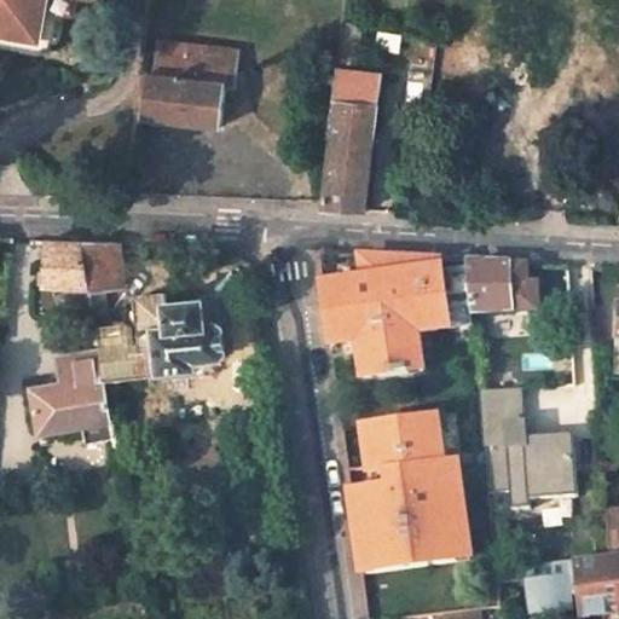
[(0,0),(0,30),(53,40),(61,41),(64,15),(75,16),(77,0),(93,0),(104,1),(104,0),(0,0)]
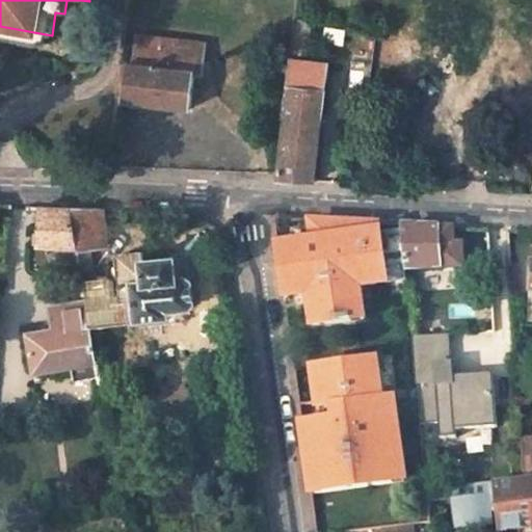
[(46,34),(0,26),(0,37),(45,45),(46,34)]
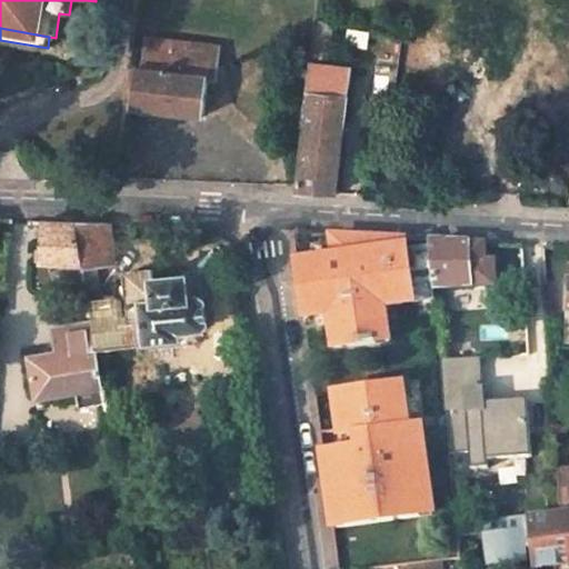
[(130,107),(203,115),(209,78),(215,77),(218,48),(148,40),(146,49),(137,48),(130,107)]
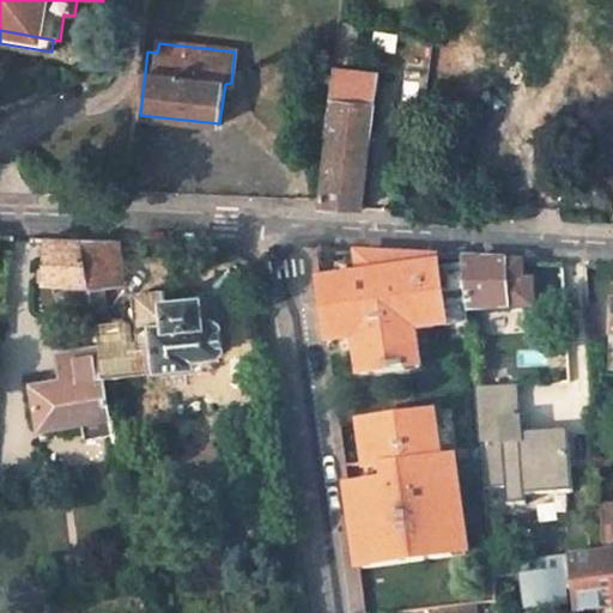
[(362,208),(377,72),(333,67),(329,99),(333,99),(322,199),(321,206),(362,208)]
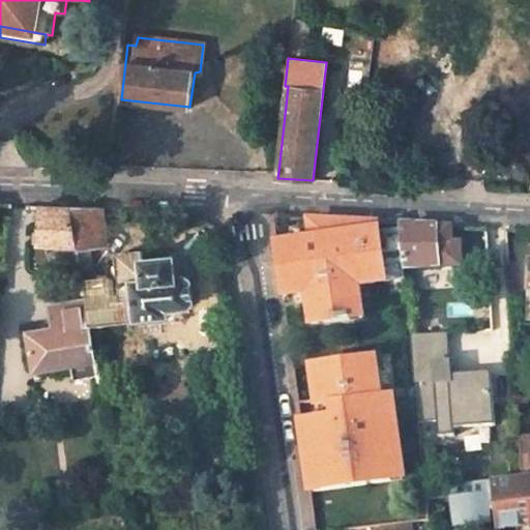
[(282,118),(284,93),(269,91),(266,116),(282,118)]
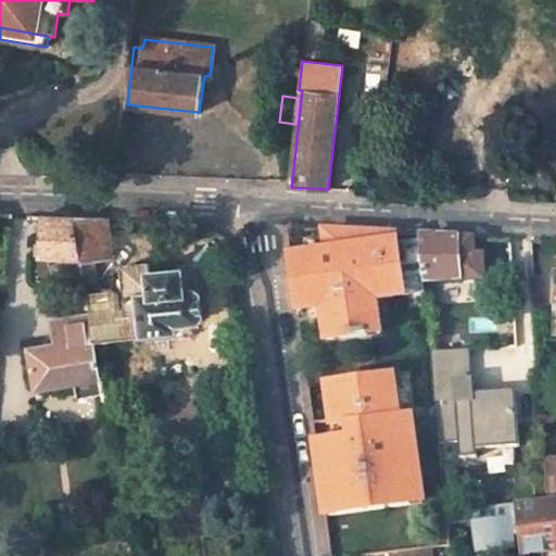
[(40,215),(39,255),(62,257),(66,280),(84,280),(80,260),(73,217),(40,215)]
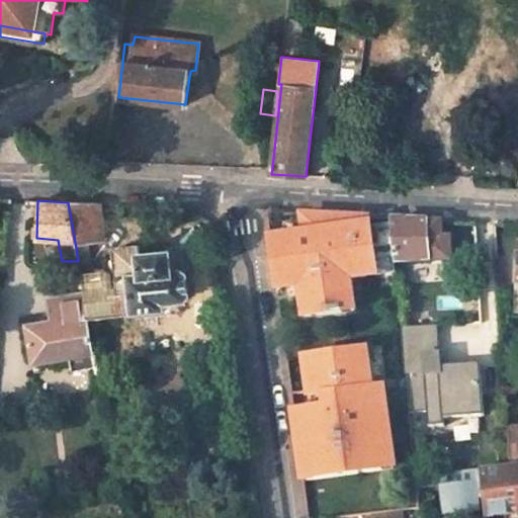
[(89,240),(103,238),(98,204),(70,202),(68,202),(75,242),(89,240)]
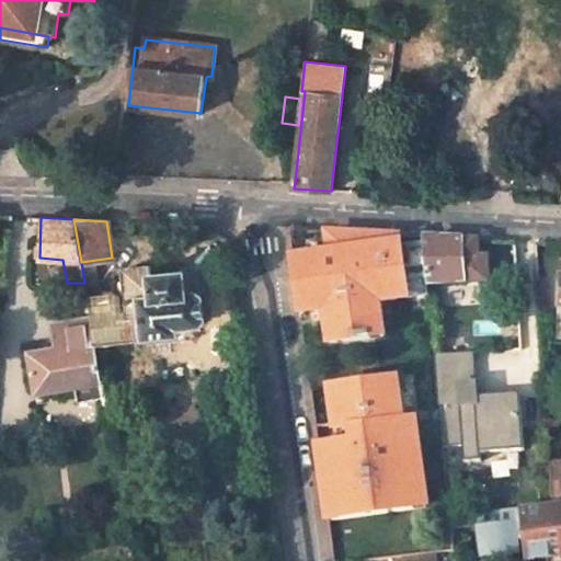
[(397,236),(327,232),(330,253),(294,259),(300,315),(329,310),(331,323),(327,323),(330,344),(370,339),(368,319),(381,317),(380,304),(428,297),(423,242),(397,245),(397,236)]
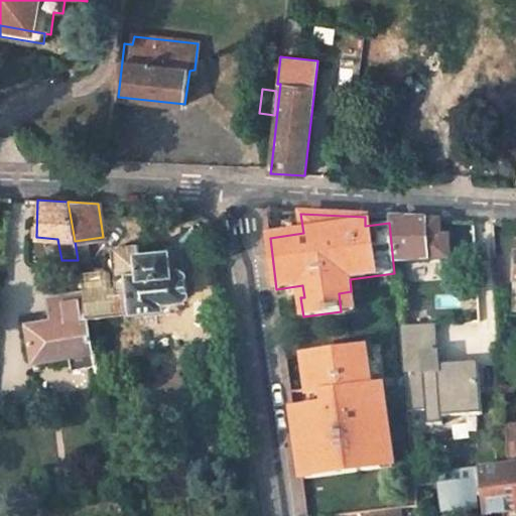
[(447,236),(440,237),(439,222),(390,219),(394,263),(448,258),(447,236)]
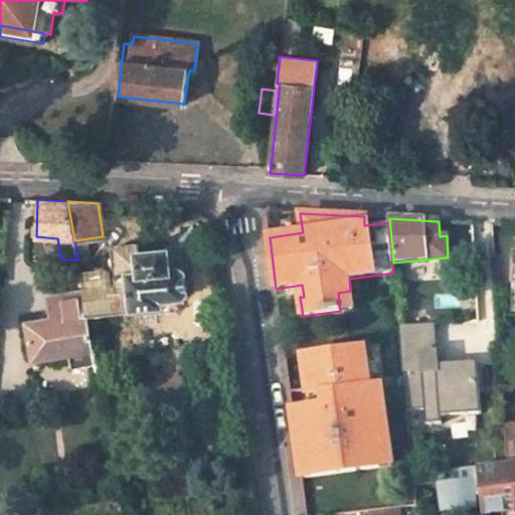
[(94,272),(89,238),(74,240),(77,260),(80,275),(94,272)]
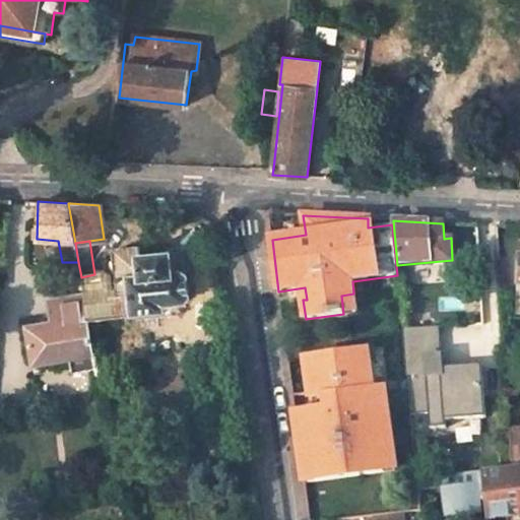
[(94,274),(81,277),(84,293),(89,327),(102,325),(100,313),(133,307),(134,311),(163,307),(161,303),(189,298),(185,269),(175,270),(171,247),(142,251),(141,246),(117,250),(122,284),(114,286),(111,271),(94,274)]
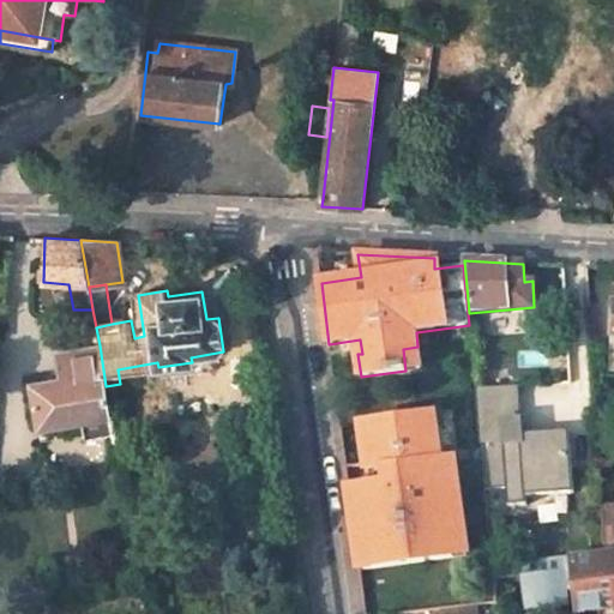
[(100,345),(56,353),(61,379),(31,384),(40,428),(82,421),(86,440),(114,435),(106,386),(100,345)]
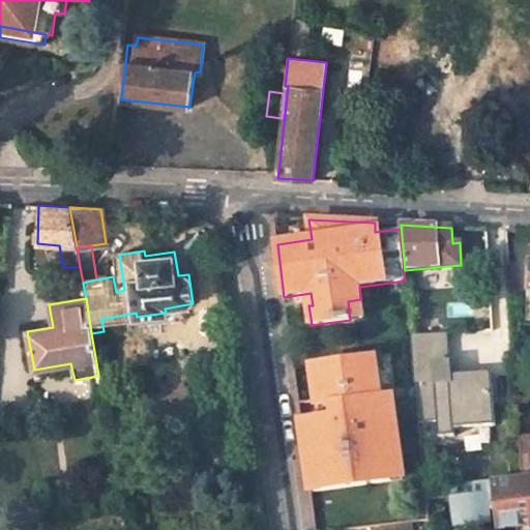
[(348,301),(350,320),(363,318),(360,299),(348,301)]
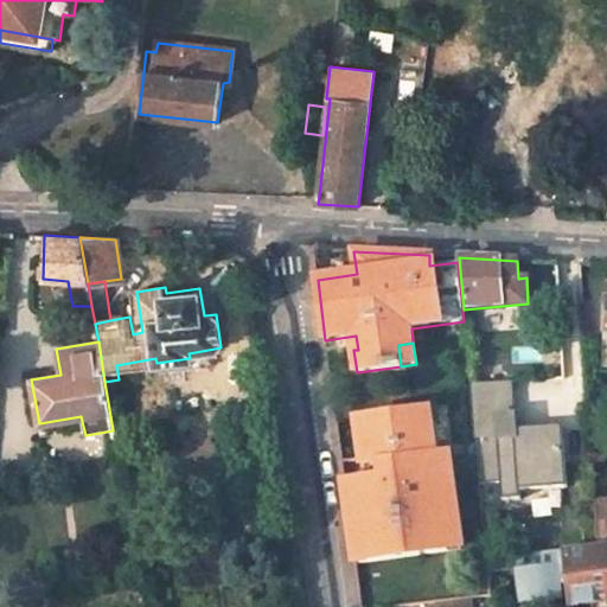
[(513,381),(489,382),(491,420),(511,419),(516,430),(518,430),(513,381)]
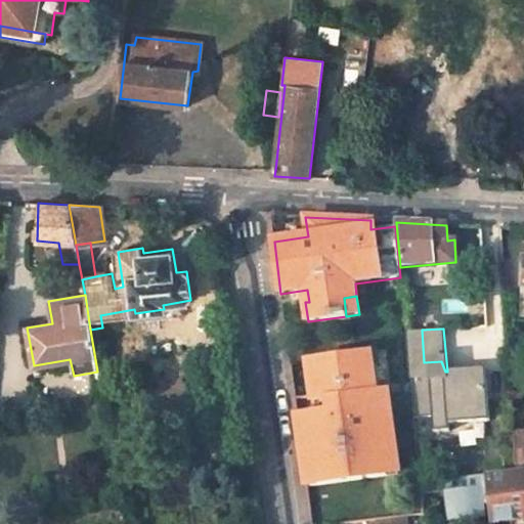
[(422,330),(407,331),(417,419),(434,417),(435,433),(450,431),(449,425),(490,421),(486,367),(447,372),(445,372),(441,361),(424,362),(422,330)]
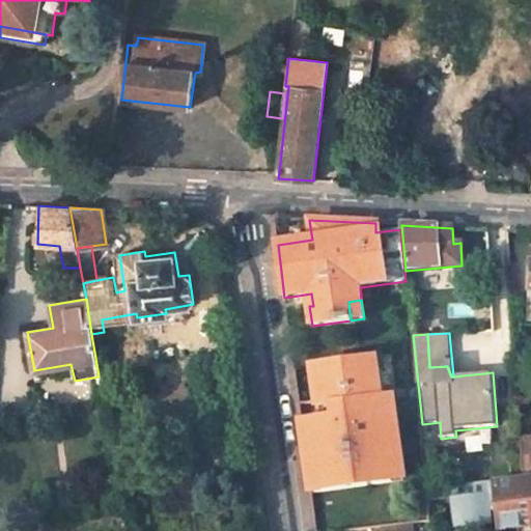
[(311,494),(406,480),(394,398),(380,400),(375,373),(373,360),(312,368),(318,410),(322,409),(333,408),(335,419),(324,421),(302,423),(311,494)]
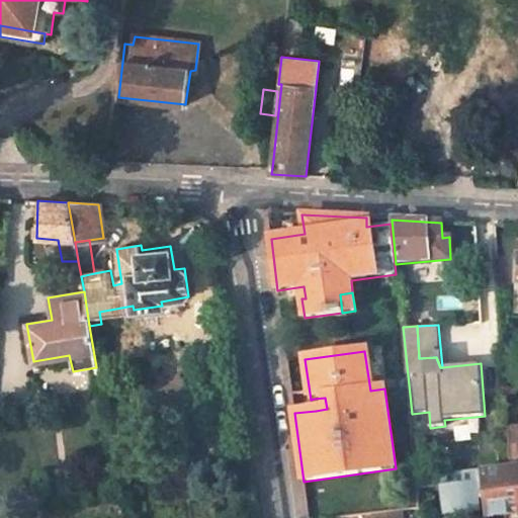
[(370,391),(384,389),(380,362),(366,364),(370,391)]
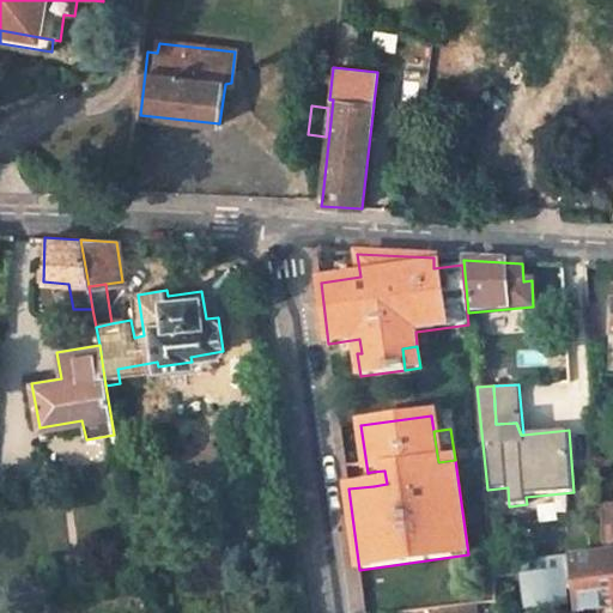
[(384,471),(371,472),(374,486),(387,484),(384,471)]
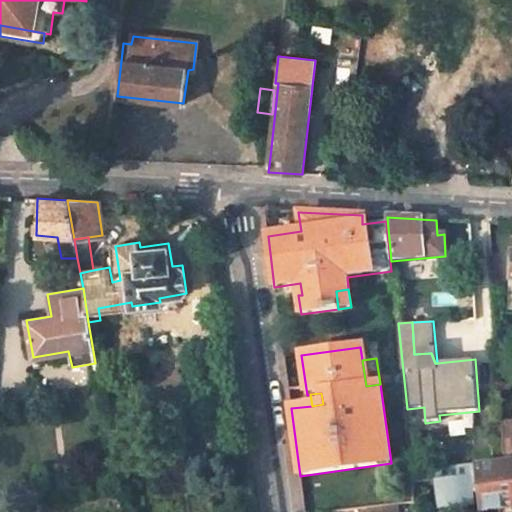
[(511,421),(501,423),(503,461),(511,459),(511,421)]
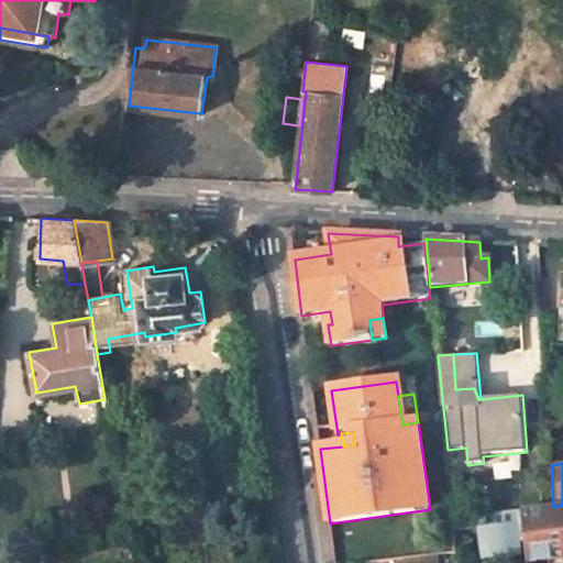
[(562,505),(553,507),(476,517),(477,530),(481,554),(520,550),(519,542),(527,541),(529,562),(562,558),(562,505)]
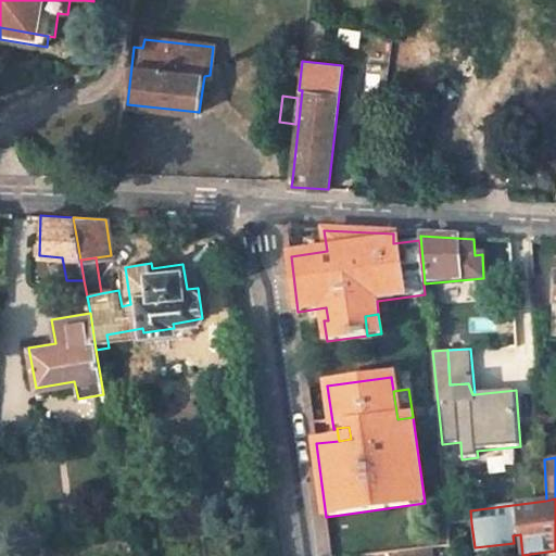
[(470,510),(449,513),(450,526),(471,523),(470,510)]
